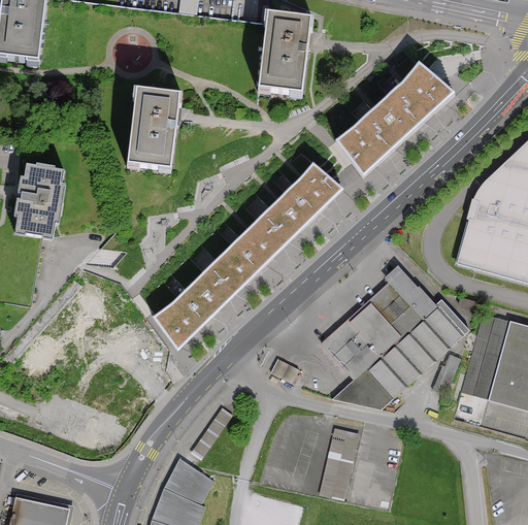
[(0,0),(0,60),(29,64),(36,0),(0,0)]
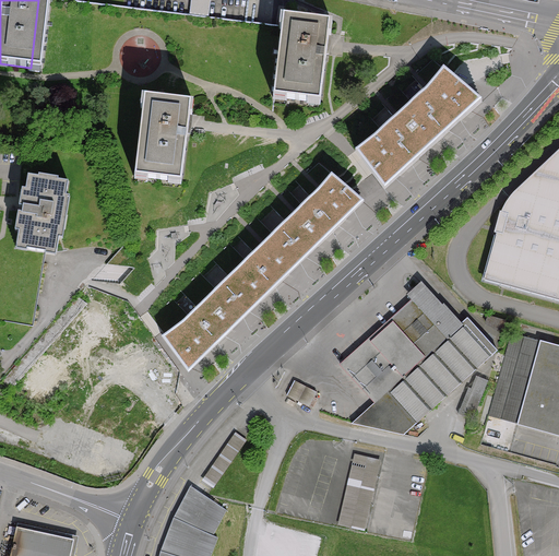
[(190,0),(189,13),(210,14),(211,0),(190,0)]
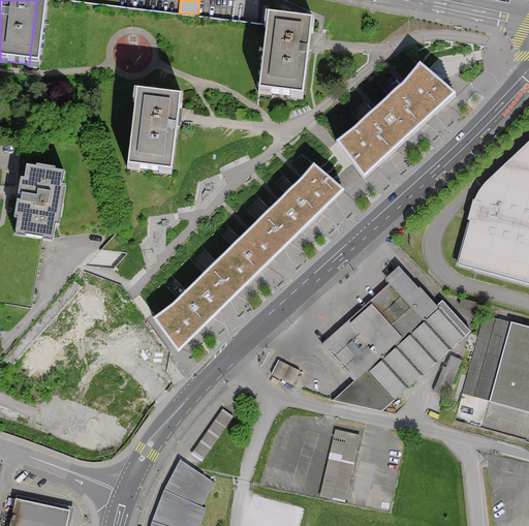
[(315,24),(268,18),(258,90),(305,96),(315,24)]
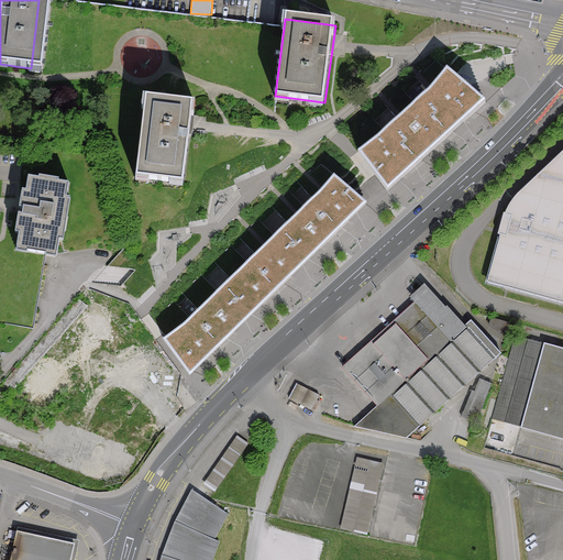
[(359,149),(390,183),(482,100),(450,66),(359,149)]
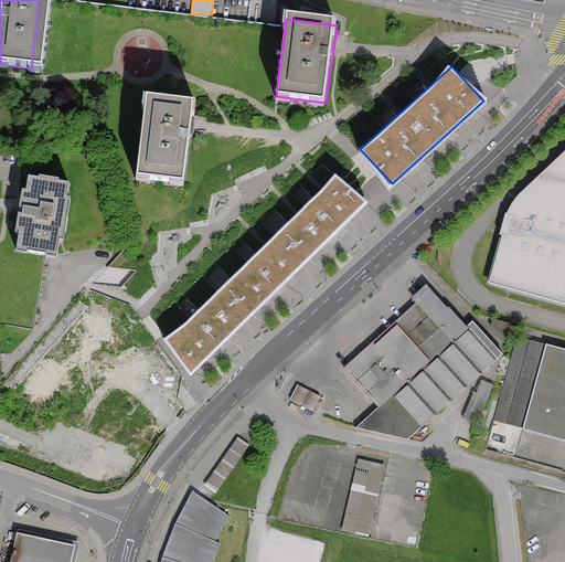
[(185,105),(136,99),(127,178),(178,183),(185,105)]
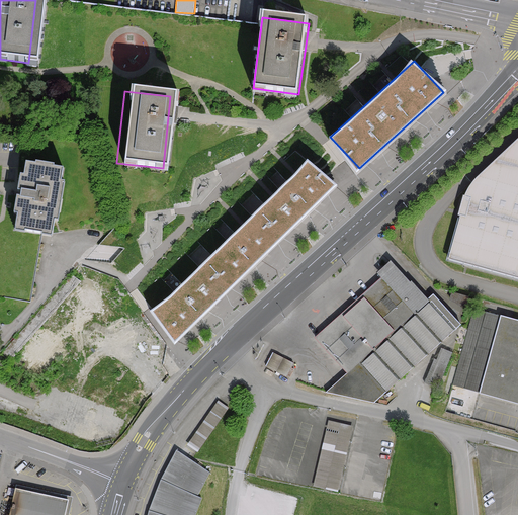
[(467,190),(463,198),(446,261),(517,280),(517,140),(471,184),(467,190)]
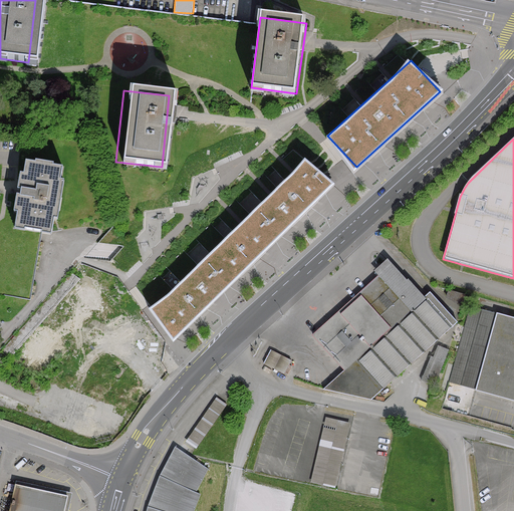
[(146,309),(173,337),(331,186),(304,159),(146,309)]
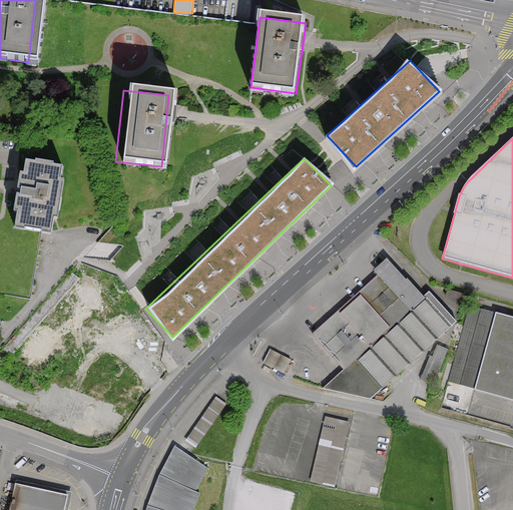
[(59,166),(21,161),(19,176),(13,175),(9,208),(15,209),(13,226),(46,230),(49,214),(58,216),(63,179),(57,178),(59,166)]
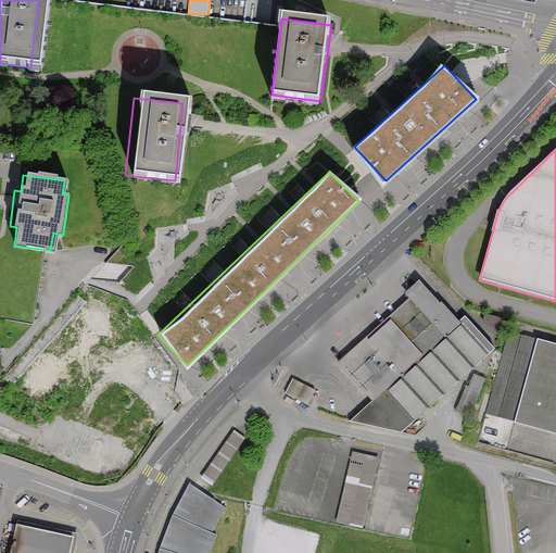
[(350,419),(401,431),(493,349),(464,316),(458,323),(419,279),(405,292),(408,297),(339,359),(374,398),(350,419)]
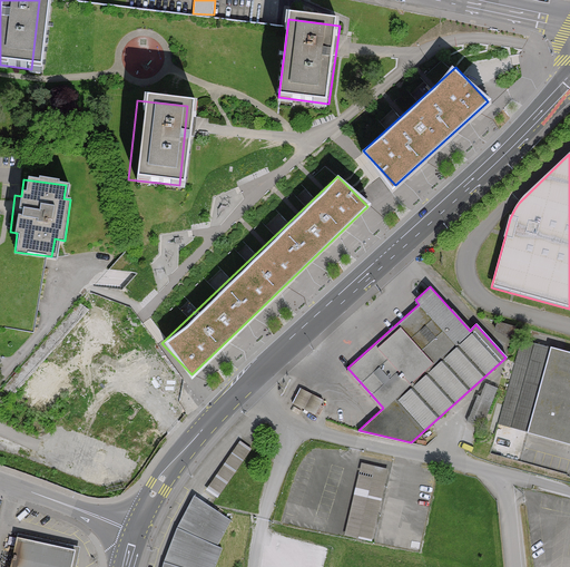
[(503,335),(504,332),(511,332),(512,316),(495,314),(494,334),(503,335)]
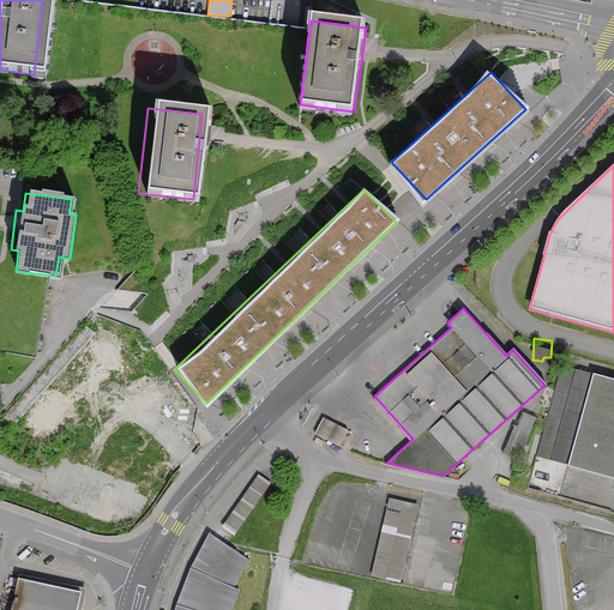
[(613,476),(613,379),(563,366),(537,453),(545,457),(536,483),(561,490),(570,463),(613,476)]
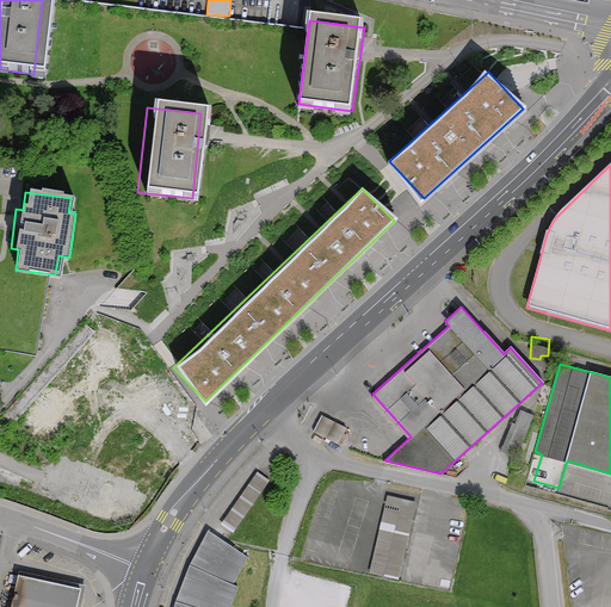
[(534,415),(523,412),(517,425),(513,423),(501,452),(517,458),(534,415)]
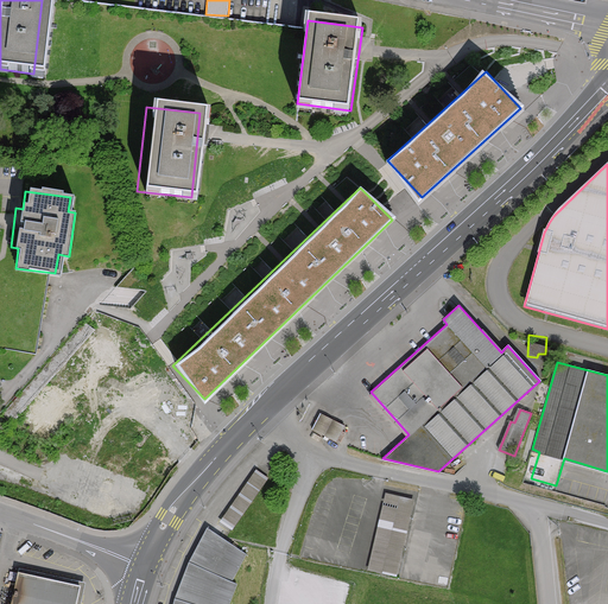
[(320,413),(312,427),(337,439),(344,424),(320,413)]
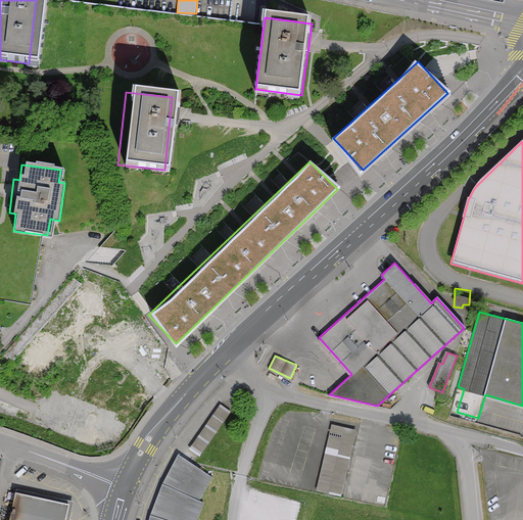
[(220,403),(188,448),(198,455),(230,410),(220,403)]
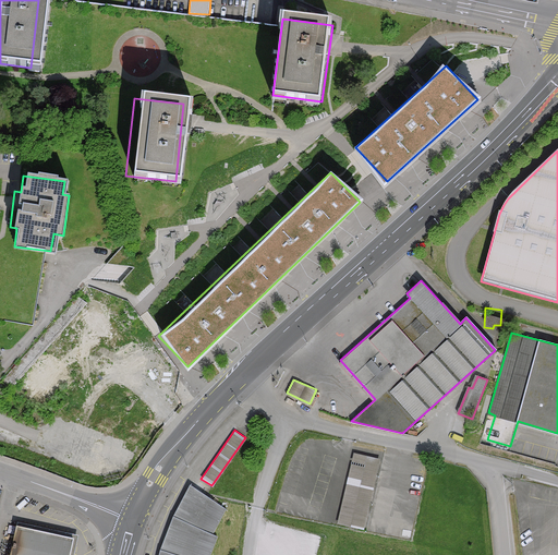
[(353,446),(339,518),(367,523),(381,451),(353,446)]
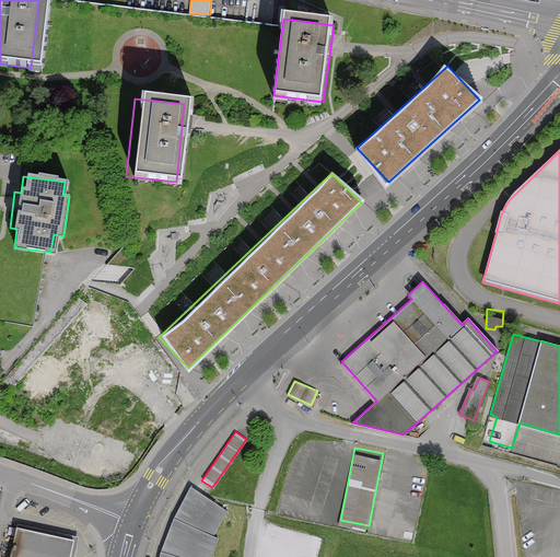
[(160,550),(158,556),(210,556),(218,538),(212,537),(225,510),(190,486),(174,515),(160,550)]
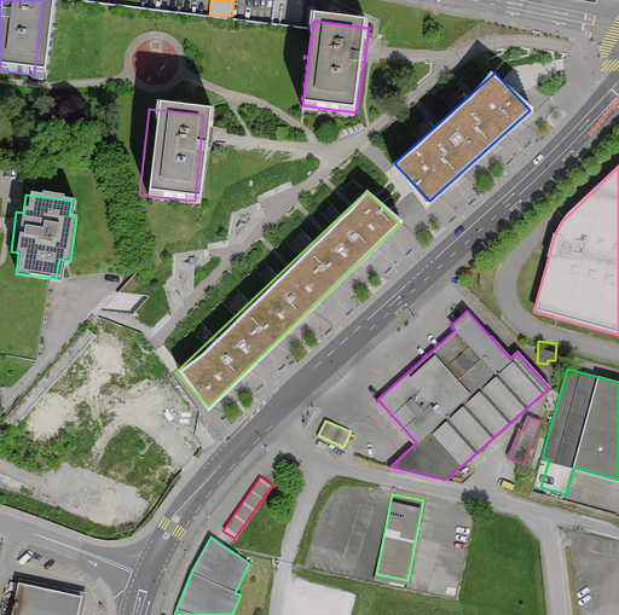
[(11,614),(77,614),(82,595),(19,580),(11,614)]
